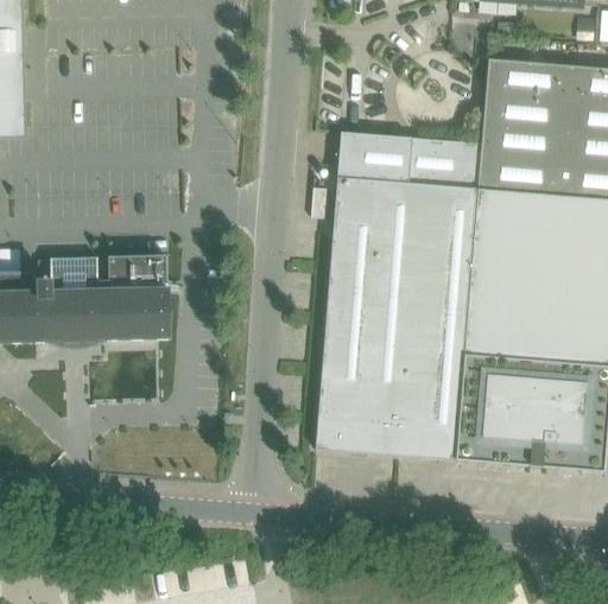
[(0,0),(0,148),(27,148),(24,2),(24,1),(24,0),(0,0)]
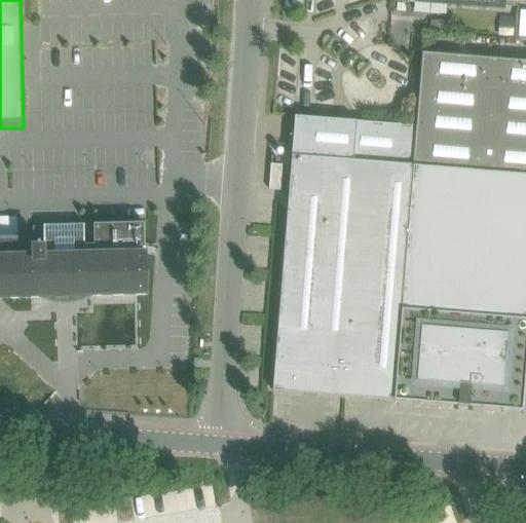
[(501,14),(500,35),(514,36),(515,15),(501,14)]
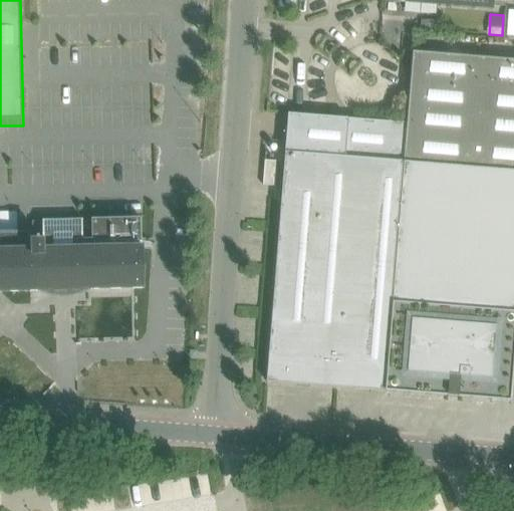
[(413,49),(408,120),(404,160),(405,160),(513,168),(513,56),(433,51),(413,49)]
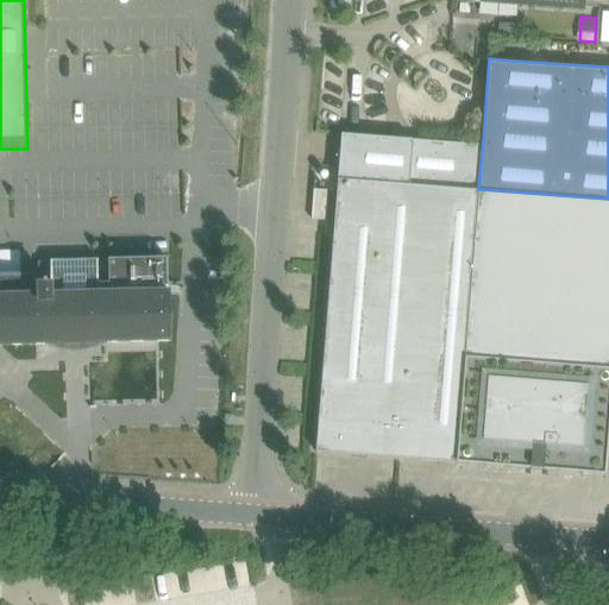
[(478,189),(483,143),(341,132),(338,177),(316,449),(454,460),(456,460),(458,436),(478,189)]
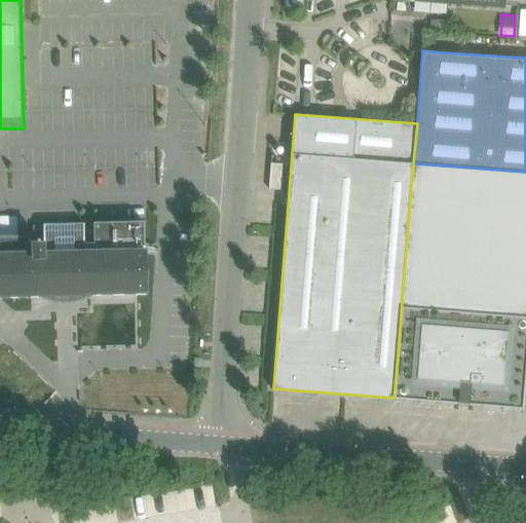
[(271,161),(269,187),(277,187),(282,187),(284,162),(271,161)]
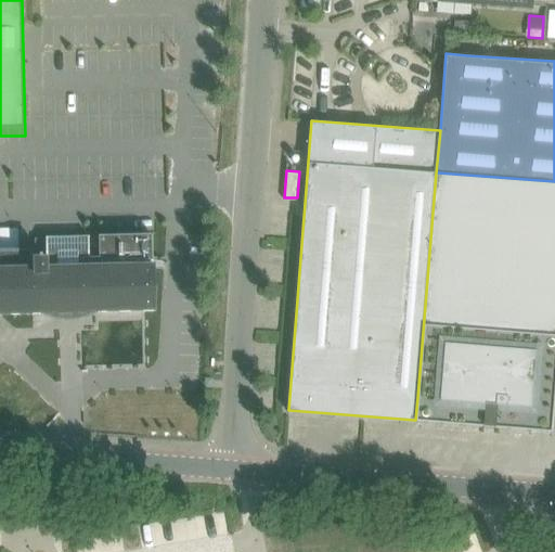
[(417,398),(415,420),(552,431),(554,395),(554,181),(437,172),(436,172),(417,398)]
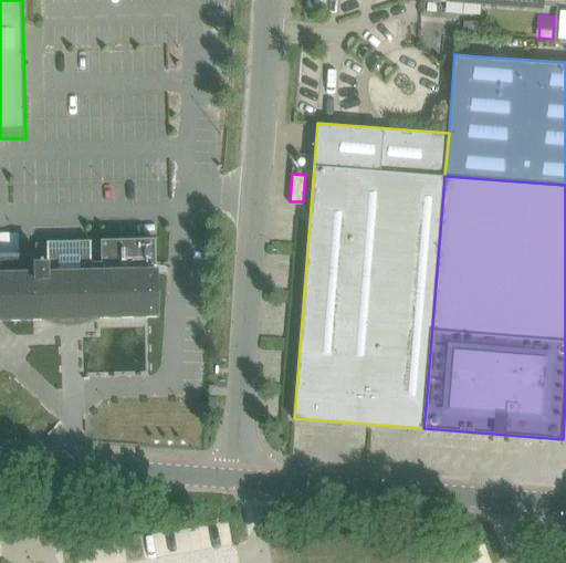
[(0,252),(0,318),(41,318),(45,320),(51,322),(55,323),(61,324),(65,325),(71,325),(76,324),(81,324),(86,323),(91,321),(96,319),(101,316),(158,314),(158,301),(157,270),(155,270),(155,264),(155,238),(101,239),(101,249),(82,249),(82,239),(48,240),(48,241),(35,241),(35,252),(0,252)]
